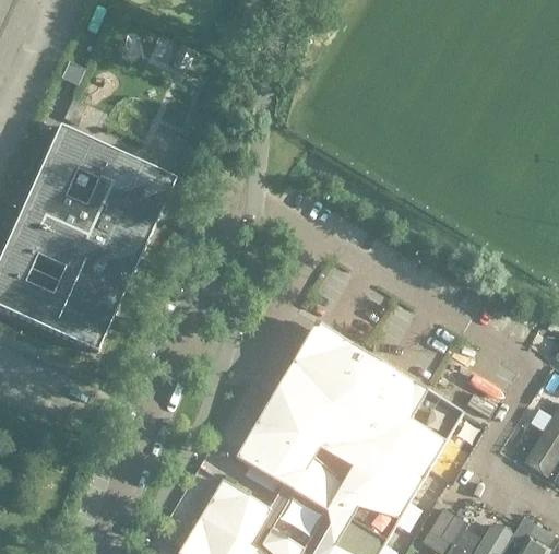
[(64,73),(80,80),(85,65),(70,59),(64,73)]
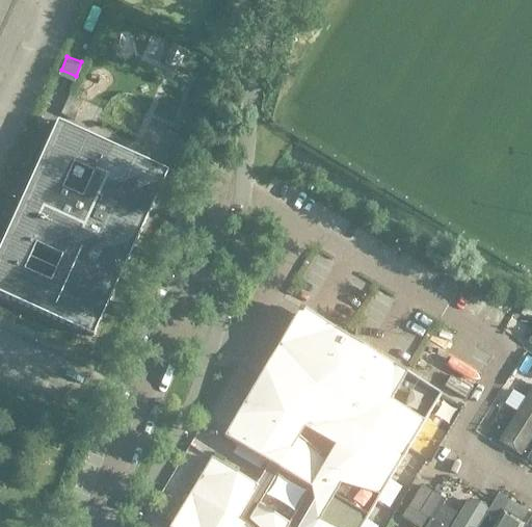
[(60,110),(74,116),(82,98),(69,90),(60,110)]
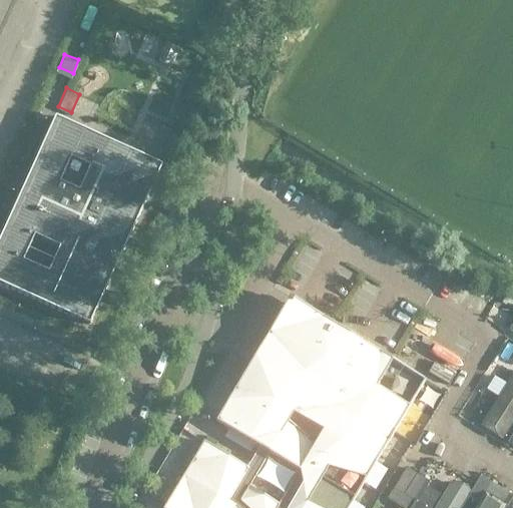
[(30,167),(22,185),(0,233),(0,280),(89,321),(161,161),(55,113),(30,167)]
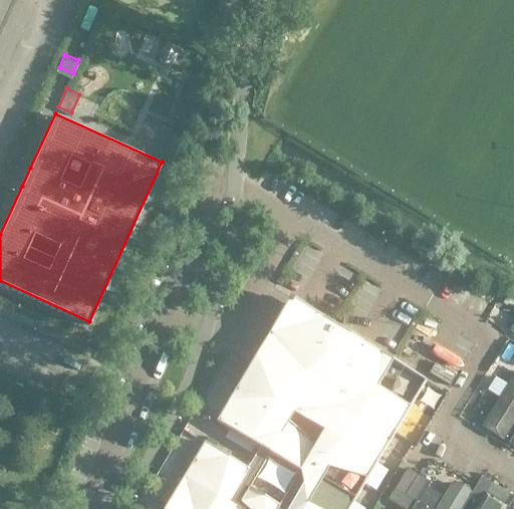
[(262,366),(251,359),(244,370),(249,373),(239,389),(235,387),(216,419),(259,444),(247,464),(207,443),(198,459),(193,456),(165,503),(175,508),(340,508),(349,494),(354,497),(369,471),(364,469),(378,445),(383,448),(426,377),(300,302),(262,366)]
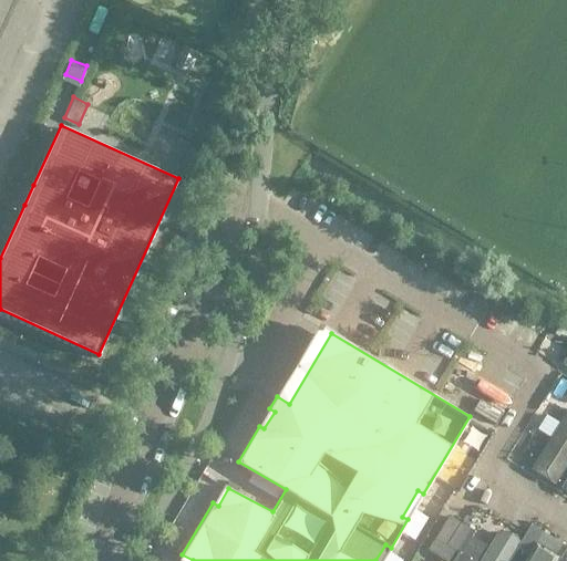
[(566,392),(563,391),(522,456),(540,468),(566,425),(566,392)]
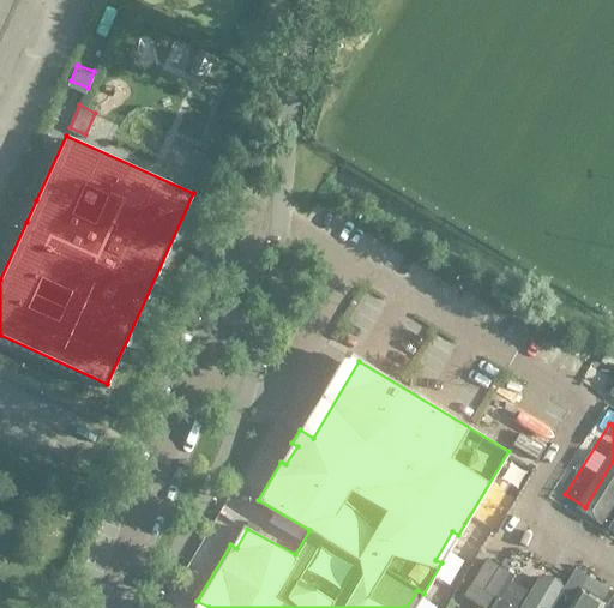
[(545,443),(527,433),(525,432),(519,429),(512,441),(536,456),(545,443)]
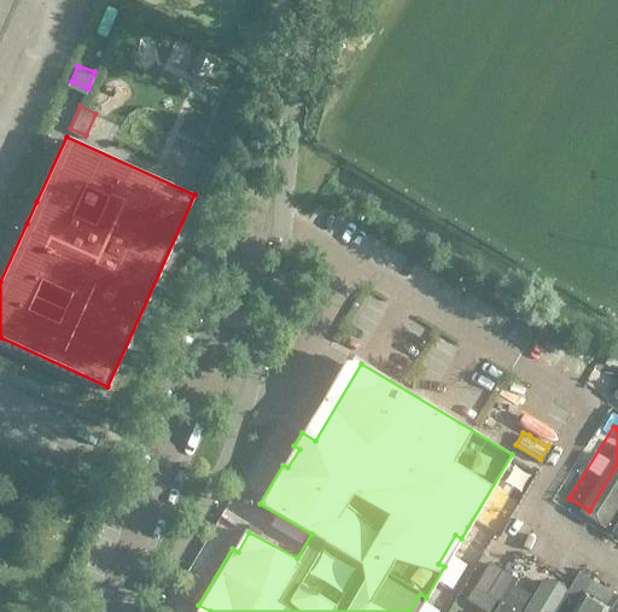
[(549,611),(564,590),(522,564),(491,611),(549,611)]
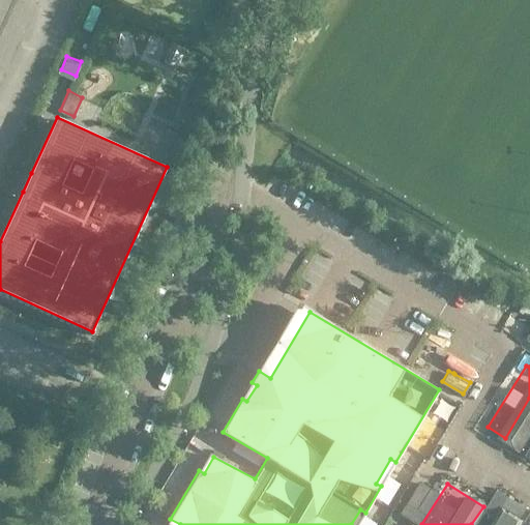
[(487,524),(518,524),(522,519),(500,505),(487,524)]
